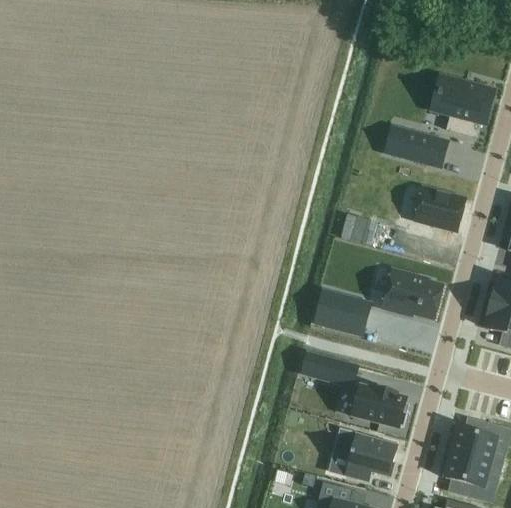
[(445,76),(436,109),(452,113),(448,128),(477,135),(481,121),(486,122),(495,89),(445,76)]
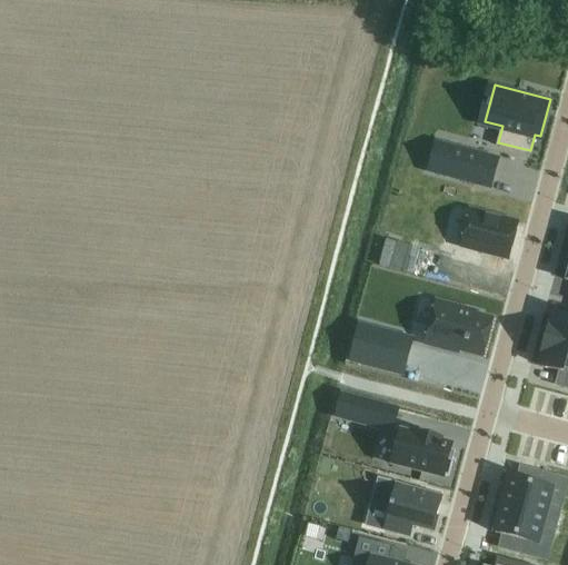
[(452,144),(446,171),(491,184),(498,156),(452,144)]
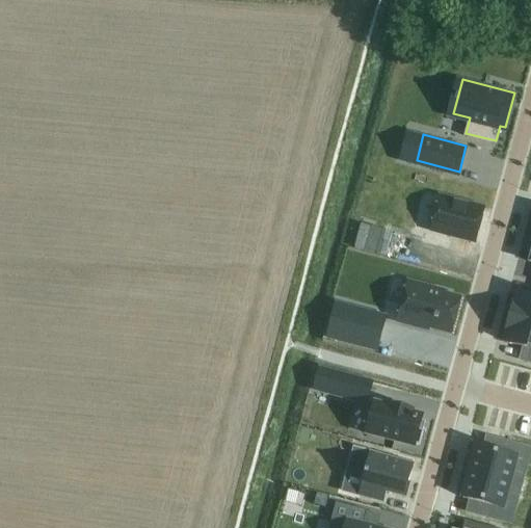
[(441,193),(431,227),(476,239),(484,205),(441,193)]
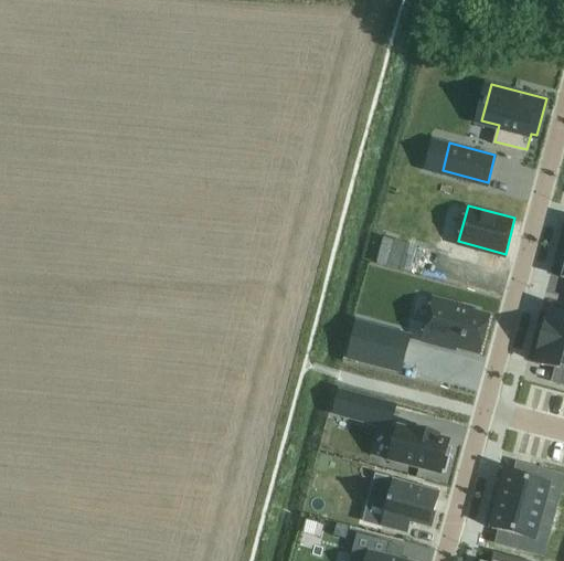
[(435,296),(424,338),(450,346),(451,342),(480,349),(489,314),(471,309),(472,306),(435,296)]
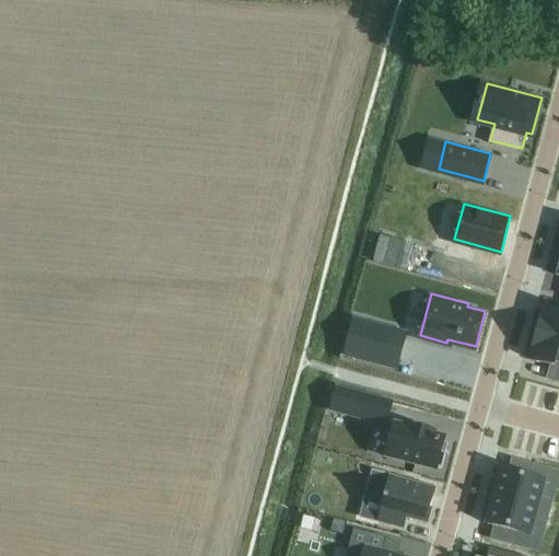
[(542,319),(538,332),(558,337),(558,310),(547,307),(544,319),(542,319)]
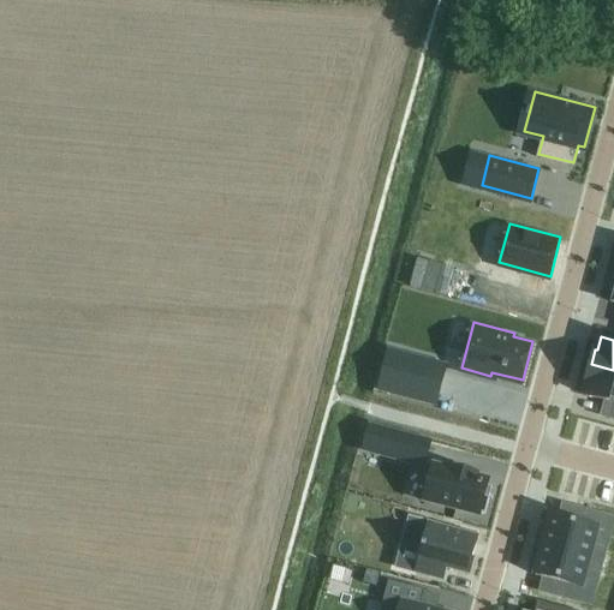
[(389,347),(380,386),(436,400),(446,363),(389,347)]
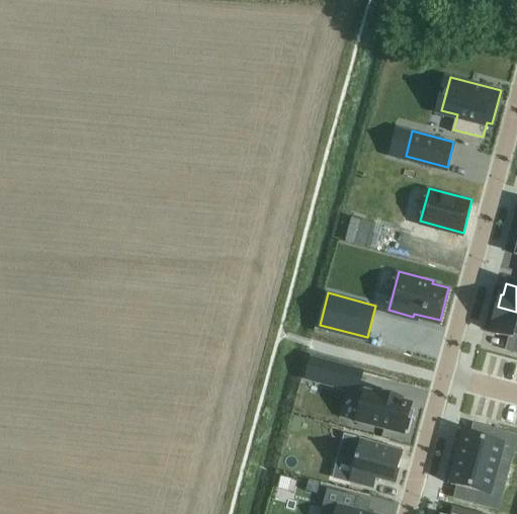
[(496,319),(493,330),(509,335),(516,336),(513,349),(516,350),(516,312),(498,307),(495,319),(496,319)]
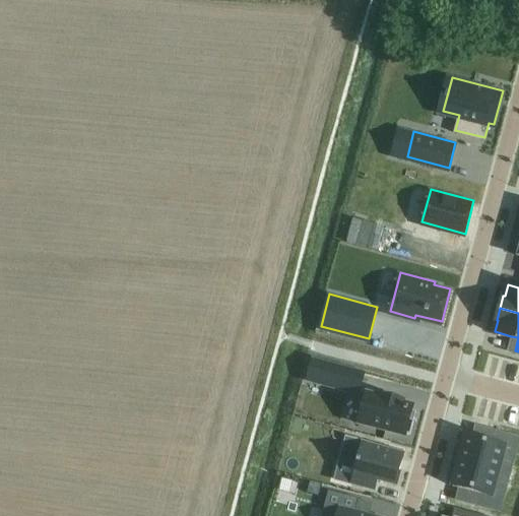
[(313,357),(308,377),(359,390),(364,371),(313,357)]
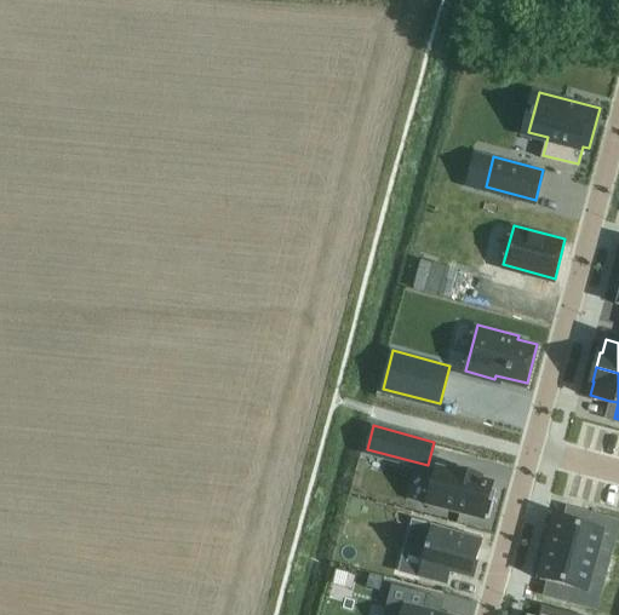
[(439,466),(429,503),(485,517),(485,513),(489,515),(494,498),(489,496),(493,482),(481,478),(482,475),(456,467),(454,471),(439,466)]
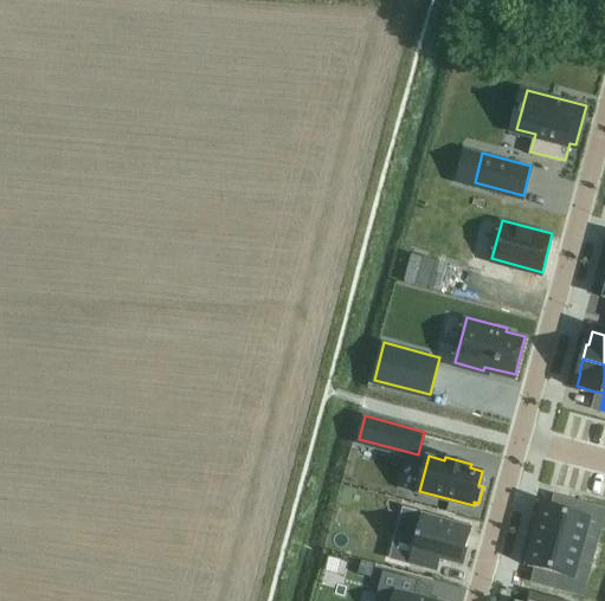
[(536,518),(532,535),(583,549),(586,534),(600,536),(604,519),(604,508),(580,502),(575,516),(542,509),(540,519),(536,518)]
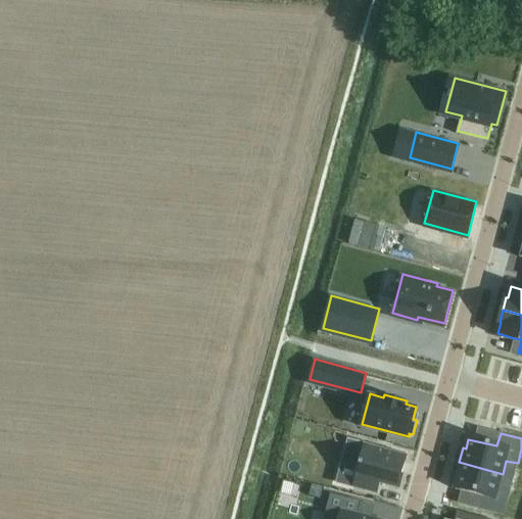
[(349,437),(343,459),(360,463),(354,483),(377,488),(379,480),(399,485),(402,474),(400,474),(407,455),(375,445),(376,442),(348,435),(347,437),(349,437)]
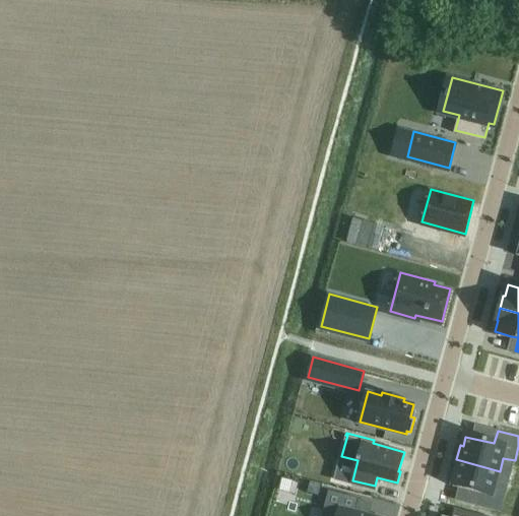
[(456,459),(452,473),(455,474),(453,484),(480,491),(476,504),(500,510),(508,487),(497,484),(500,471),(456,459)]
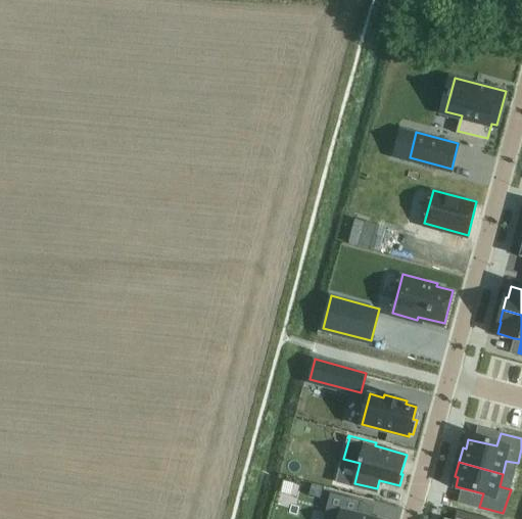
[(331,490),(326,510),(328,510),(341,514),(339,518),(379,518),(372,517),(359,513),(362,500),(362,499),(331,490)]
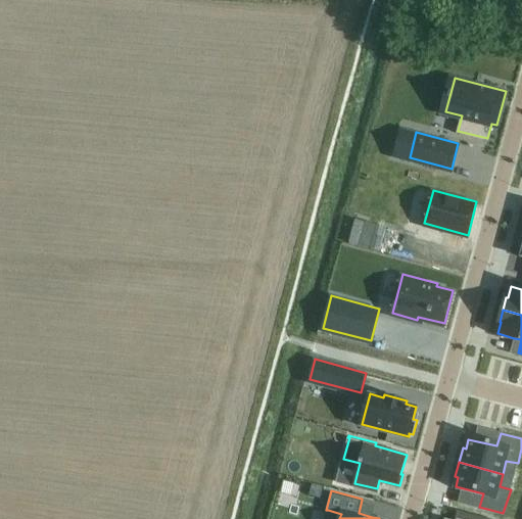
[(496,518),(458,509),(455,518),(496,518)]
